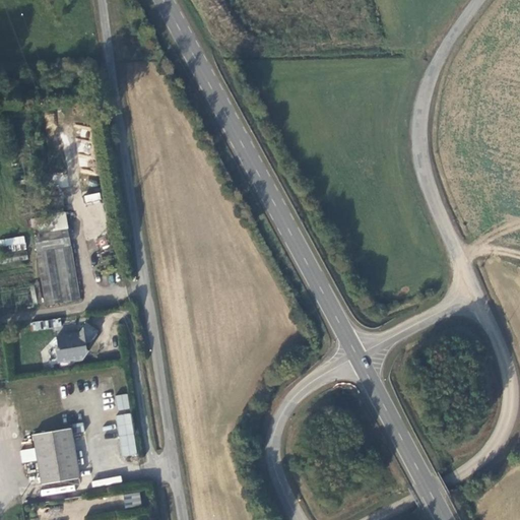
[(75,136),(88,138),(89,127),(76,125),(75,136)]
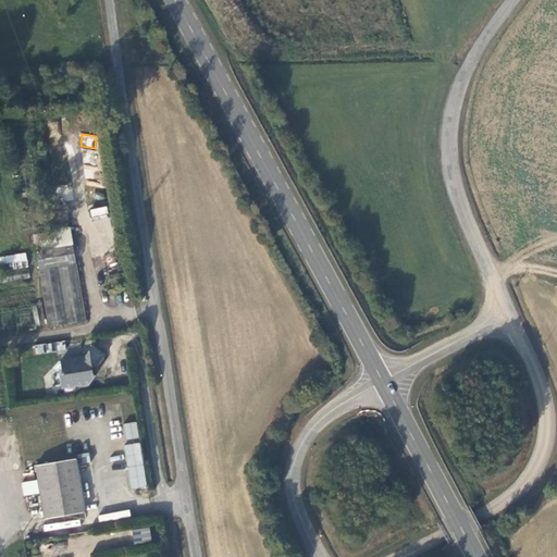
[(94,163),(95,156),(85,155),(84,162),(94,163)]
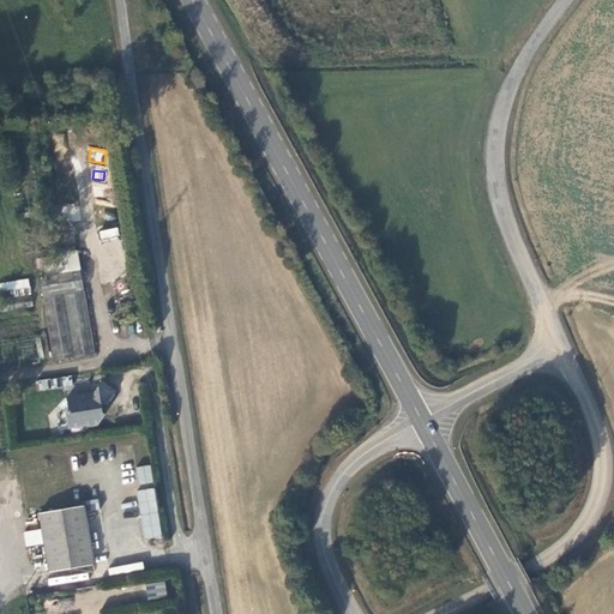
[(104,198),(106,184),(94,182),(92,196),(104,198)]
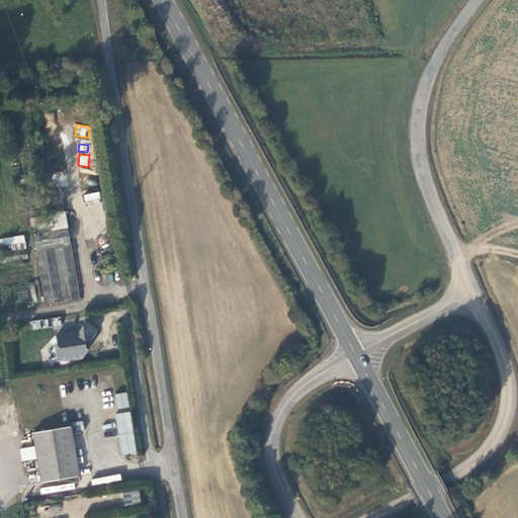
[(98,191),(83,195),(85,202),(100,198),(98,191)]
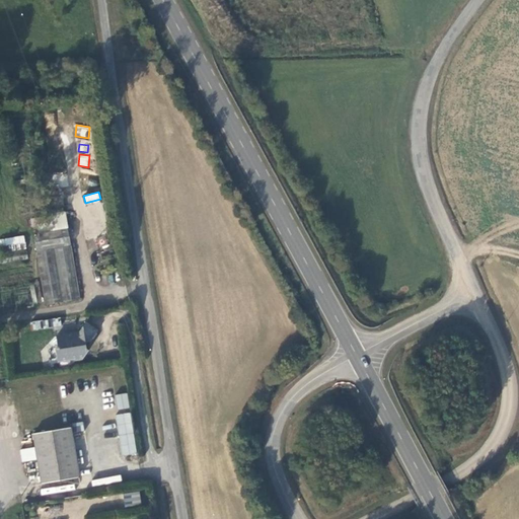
[(84,215),(52,220),(53,227),(84,224),(84,215)]
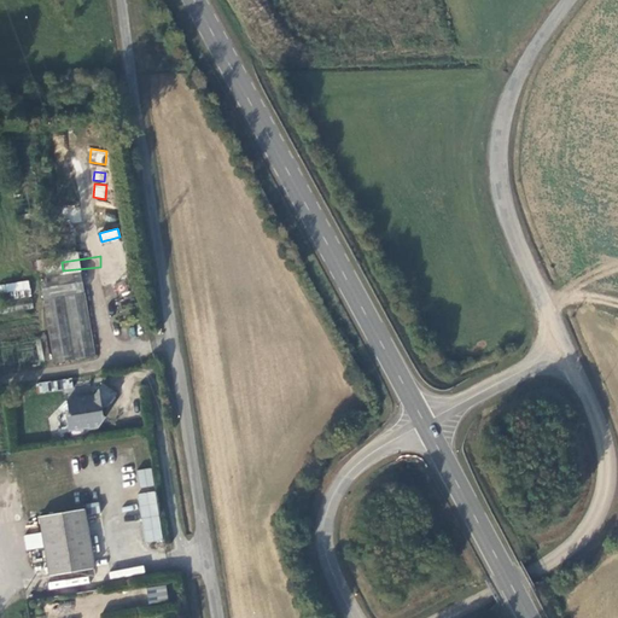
[(0,287),(1,301),(31,297),(29,280),(0,284),(0,287)]
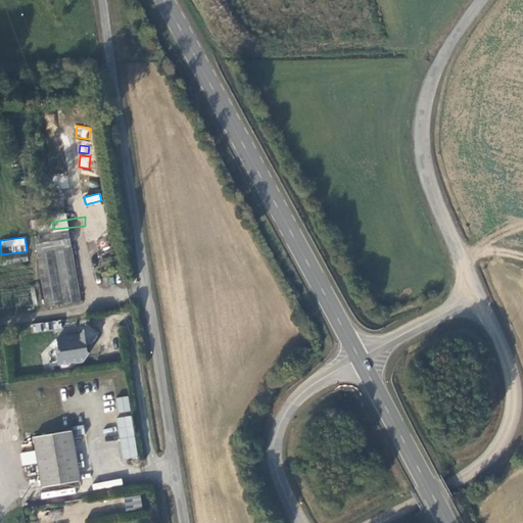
[(60,319),(32,325),(34,333),(62,328),(60,319)]
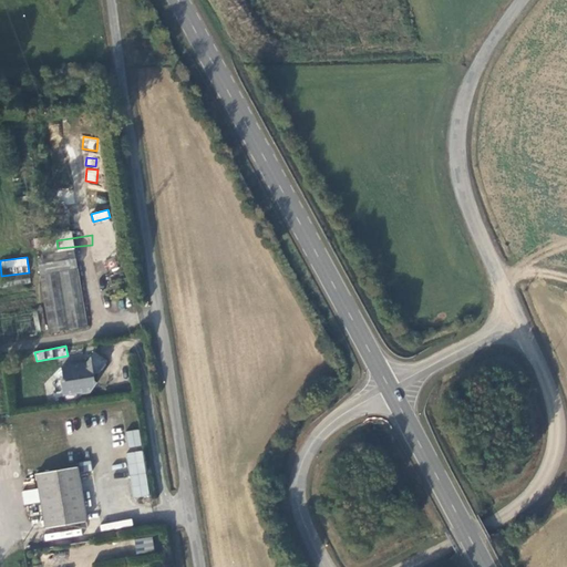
[(82,369),(54,373),(57,381),(59,383),(55,388),(58,400),(74,398),(76,400),(85,399),(92,390),(84,383),(83,381),(94,379),(102,367),(90,359),(82,369)]
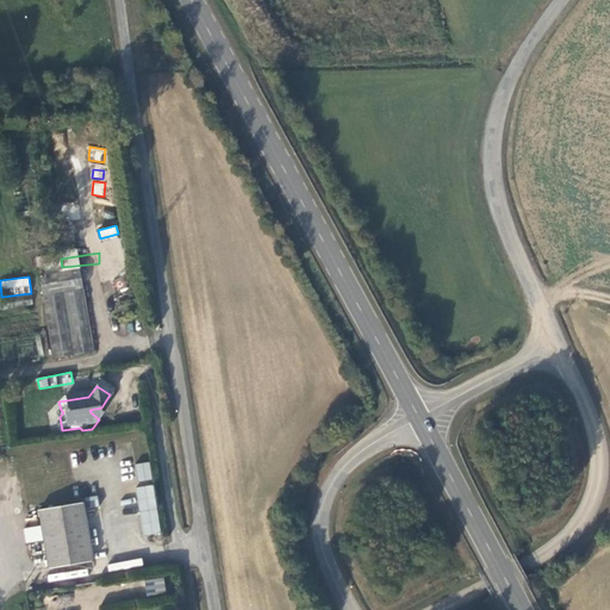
[(138,483),(153,479),(149,461),(134,465),(138,483)]
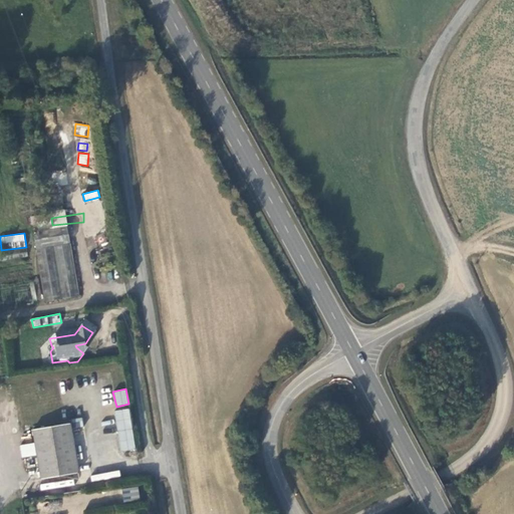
[(120,452),(136,450),(129,408),(113,411),(120,452)]
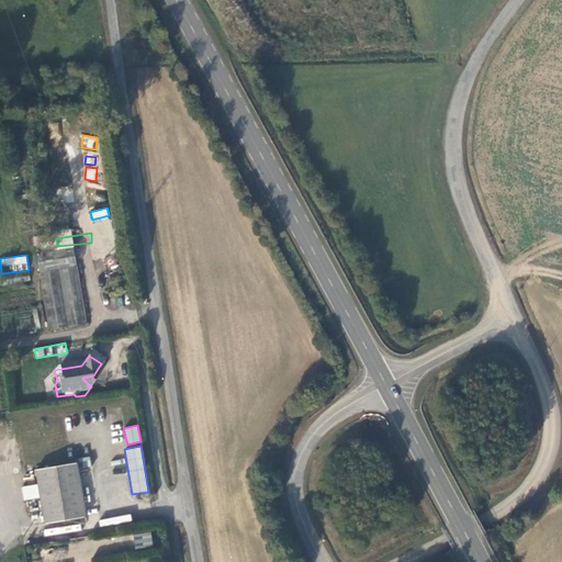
[(77,458),(79,469),(91,467),(90,457),(77,458)]
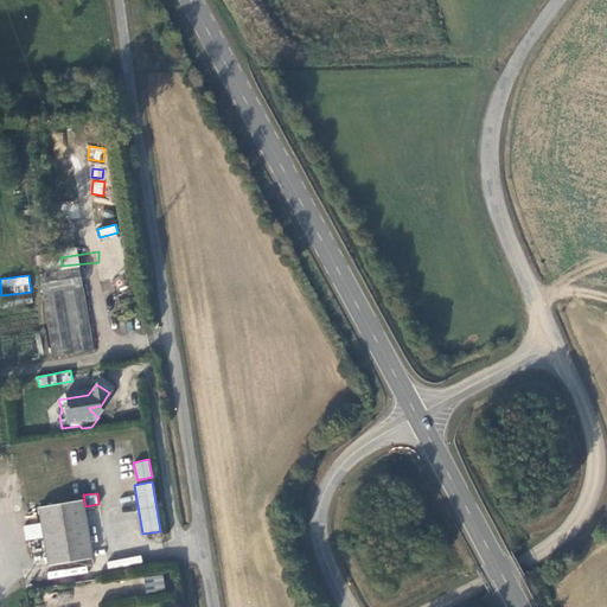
[(80,508),(34,516),(45,574),(90,566),(80,508)]
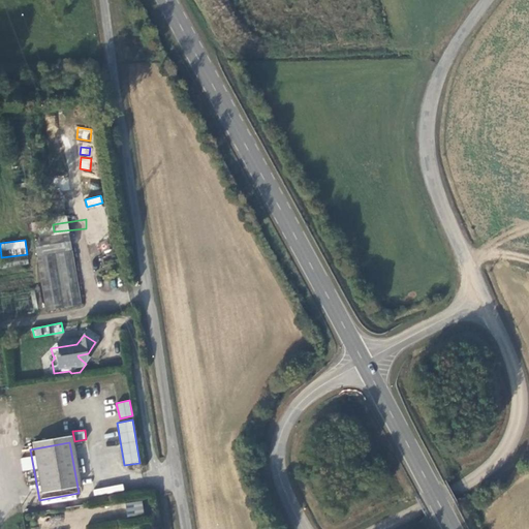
[(142,507),(125,509),(127,524),(144,522),(142,507)]
